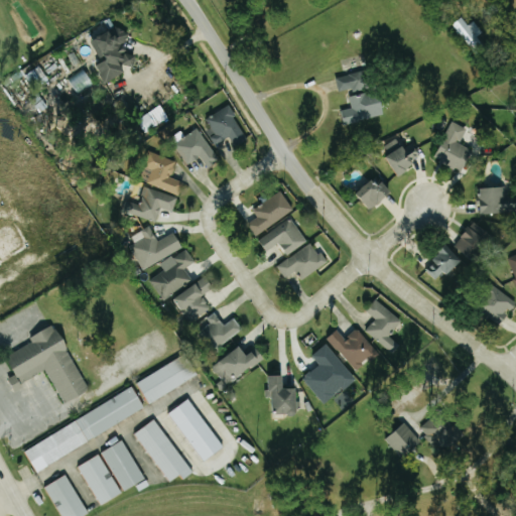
[(474,51),(483,46),(466,17),(457,22),(474,51)]
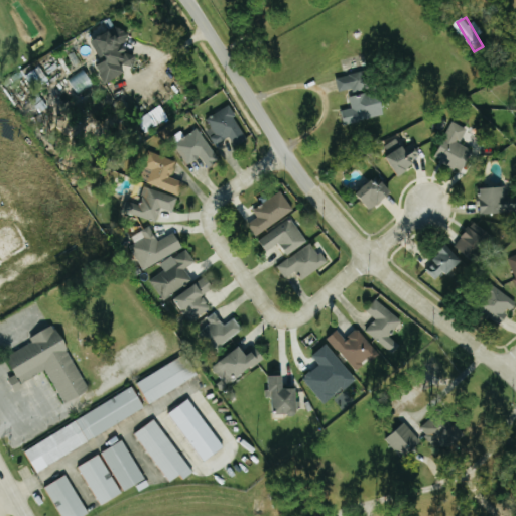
[(126,75),(123,67),(134,61),(125,43),(130,40),(124,25),(94,39),(104,62),(98,66),(105,84),(126,75)]
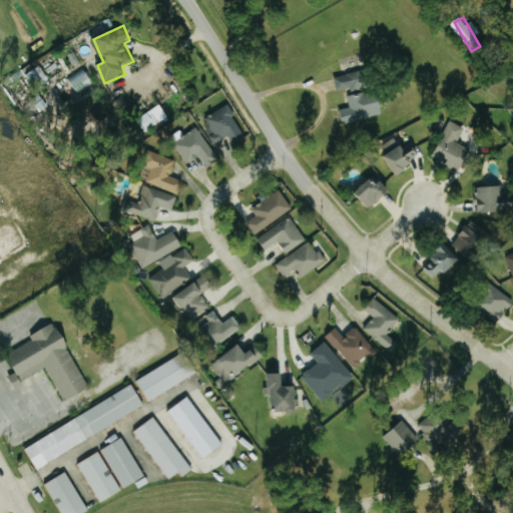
[(336,78),(340,91),(361,85),(357,72),(336,78)]
